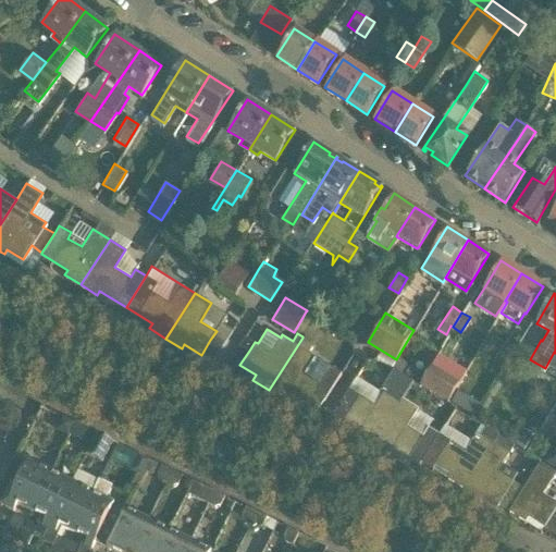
[(217,331),(210,340),(221,346),(226,338),(217,331)]
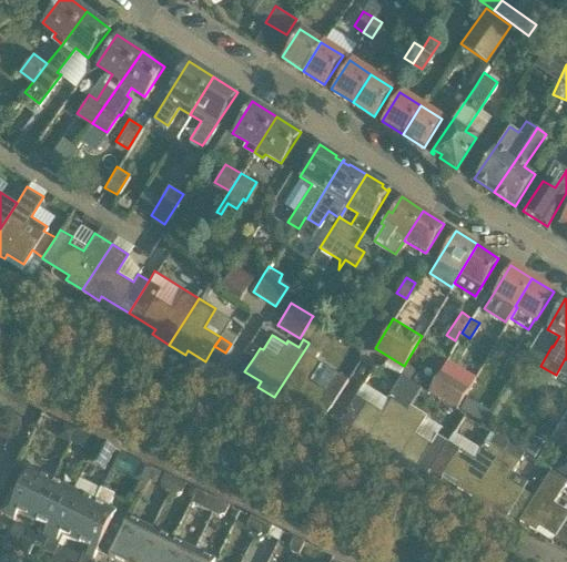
[(311,339),(309,343),(309,344),(274,397),(291,407),(294,402),(310,412),(319,398),(330,406),(347,378),(313,356),(321,345),(311,339)]
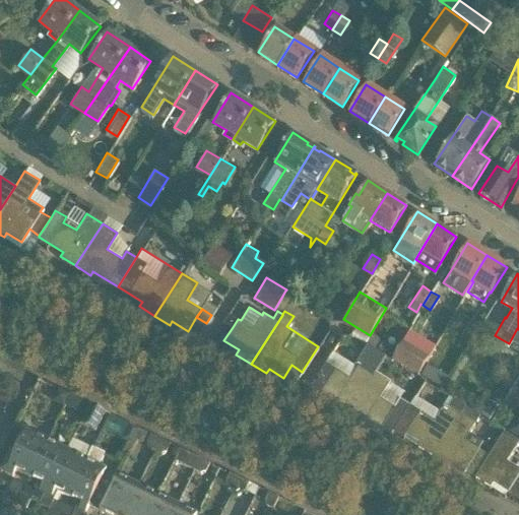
[(228,312),(222,321),(233,327),(238,319),(228,312)]
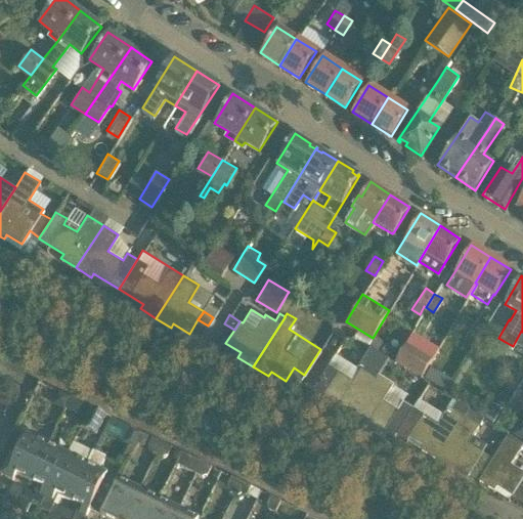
[(405,342),(395,358),(420,374),(430,357),(437,346),(412,331),(405,342)]
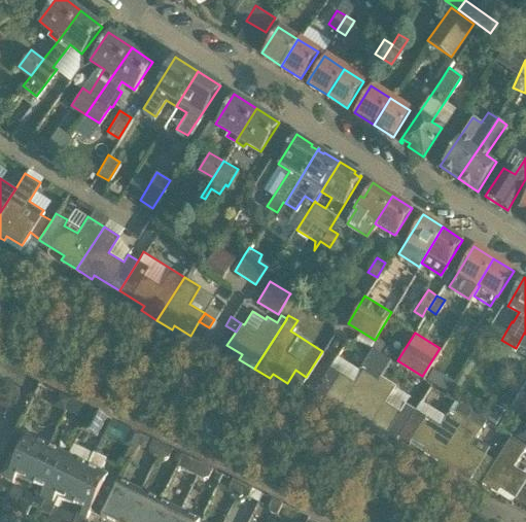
[(353,418),(380,374),(390,357),(372,346),(359,367),(362,369),(354,381),(329,366),(315,387),(340,404),(338,408),(353,418)]
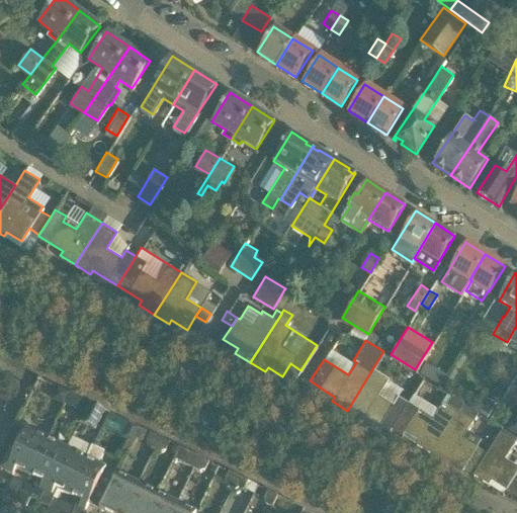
[(390,430),(392,427),(407,402),(398,396),(393,404),(378,394),(389,377),(373,367),(347,411),(361,420),(364,416),(378,425),(379,424),(390,430)]
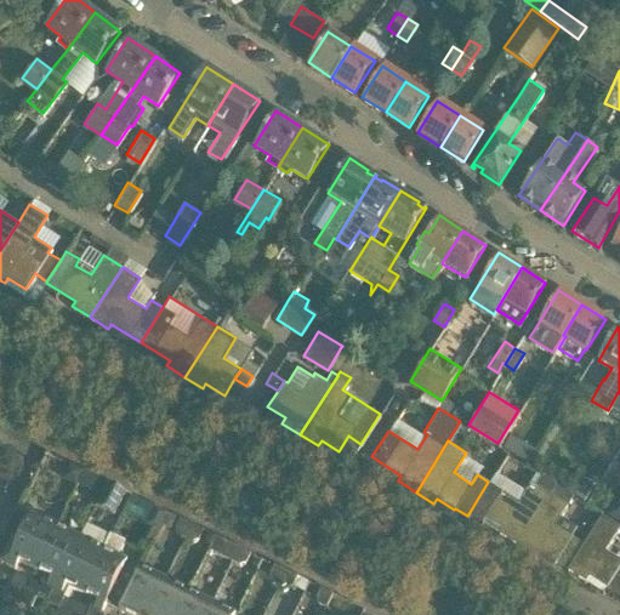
[(77,480),(100,491),(106,478),(84,467),(77,480)]
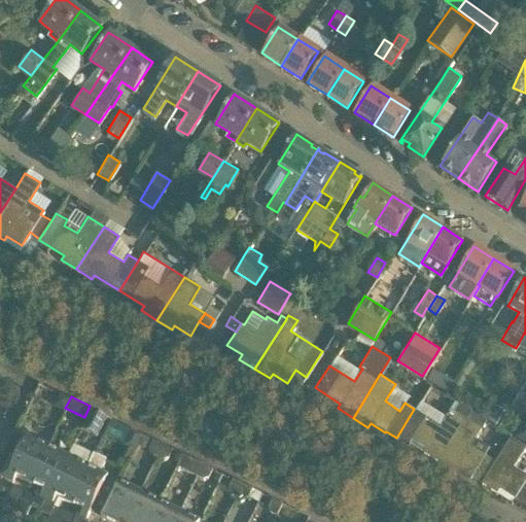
[(422,450),(439,460),(470,409),(458,402),(453,411),(449,408),(442,420),(417,404),(414,409),(398,435),(408,441),(411,437),(425,446),(422,450)]
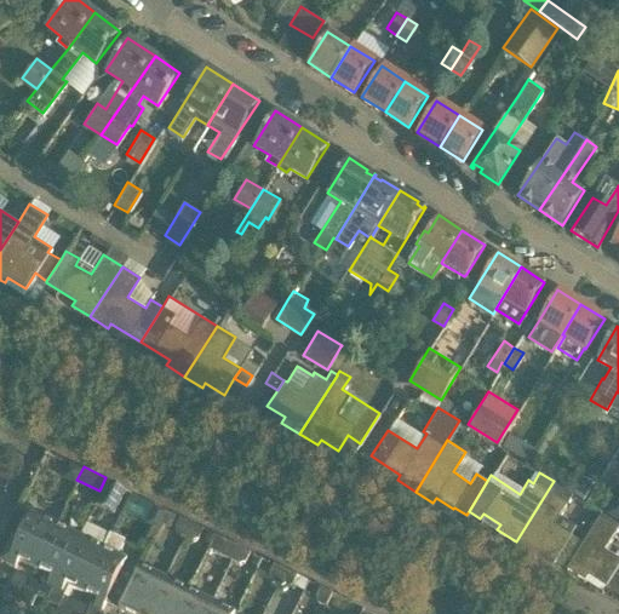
[(105,477),(99,491),(101,492),(96,500),(96,501),(107,505),(113,509),(122,487),(105,477)]
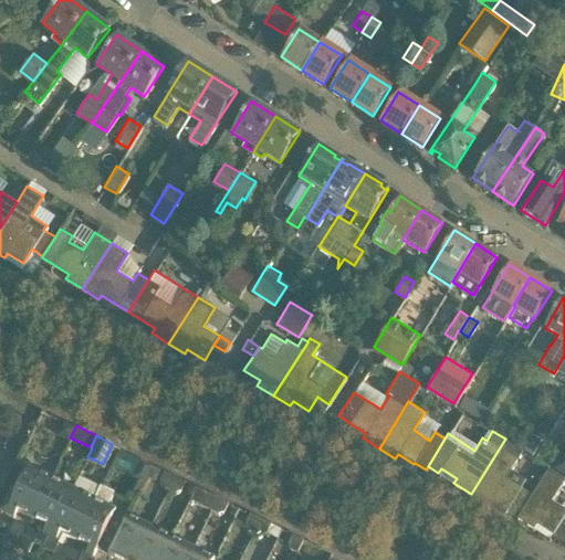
[(508,507),(518,514),(531,493),(520,485),(504,475),(508,471),(519,453),(521,448),(505,439),(471,494),(487,504),(490,499),(505,509),(508,507)]
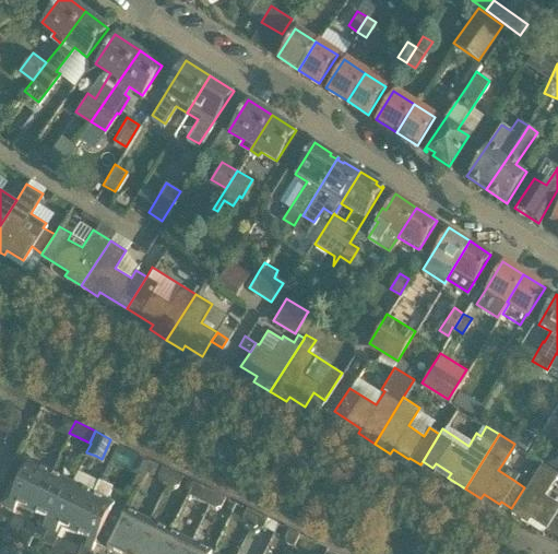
[(557,468),(557,449),(555,447),(546,460),(557,468)]
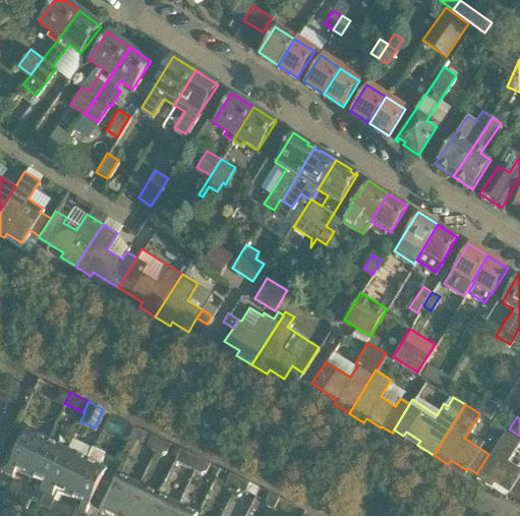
[(135,437),(141,426),(128,420),(121,436),(132,441),(135,437)]
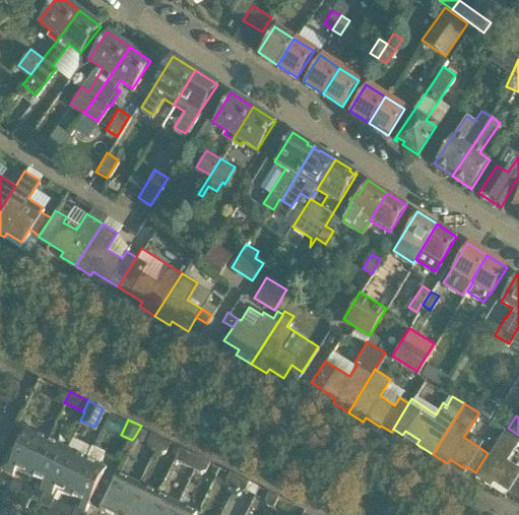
[(28,474),(46,439),(25,429),(15,449),(10,446),(0,465),(0,467),(12,473),(15,467),(28,474)]
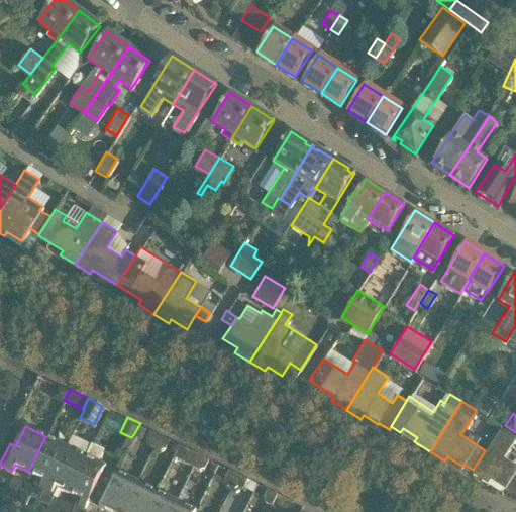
[(499,427),(488,445),(485,450),(473,470),(472,472),(487,482),(490,478),(515,494),(515,463),(503,455),(513,439),(515,435),(500,426),(499,427)]
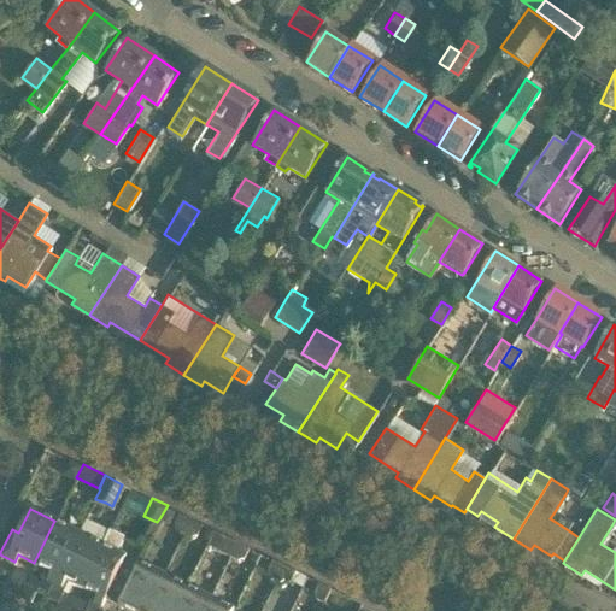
[(176,527),(183,530),(189,517),(179,512),(174,522),(176,527)]
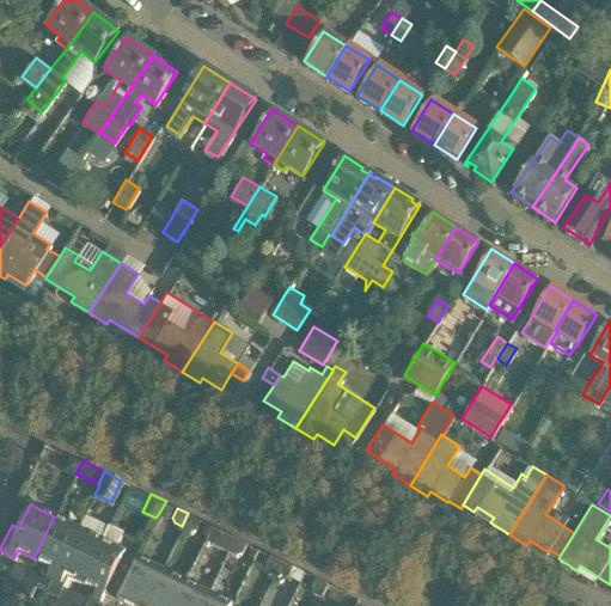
[(77,527),(46,591),(56,595),(62,585),(60,580),(63,573),(79,581),(108,524),(84,512),(77,527)]
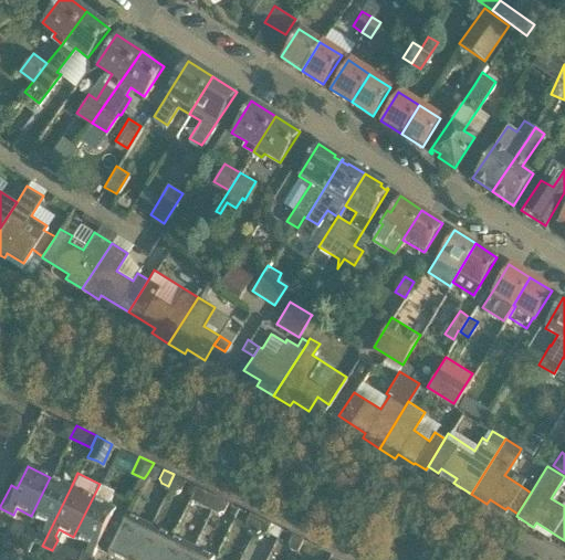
[(184,479),(174,474),(168,486),(174,488),(179,487),(184,479)]
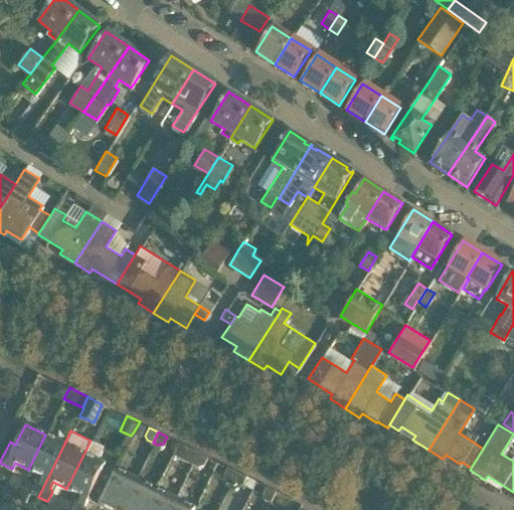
[(45,435),(28,470),(41,476),(38,482),(34,483),(29,492),(38,497),(64,444),(45,435)]
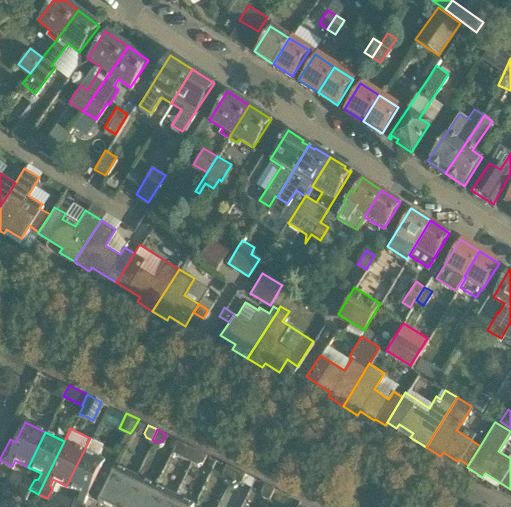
[(90,438),(66,486),(80,492),(77,498),(73,499),(68,506),(80,506),(86,495),(97,500),(115,466),(95,457),(102,444),(90,438)]
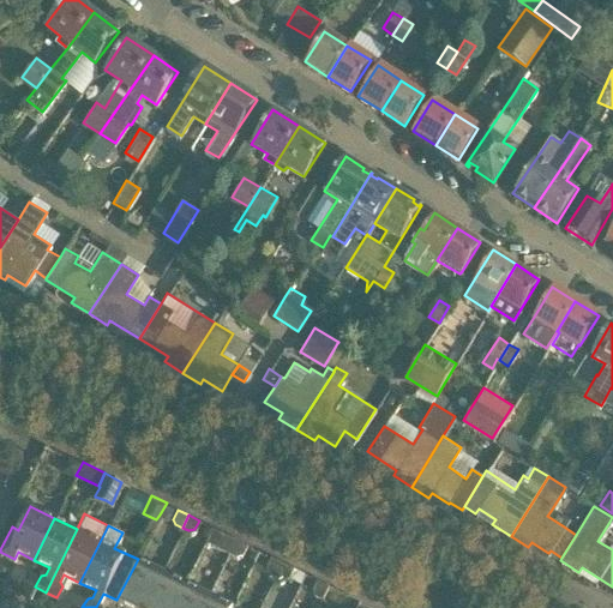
[(205,540),(228,551),(235,537),(212,527),(205,540)]
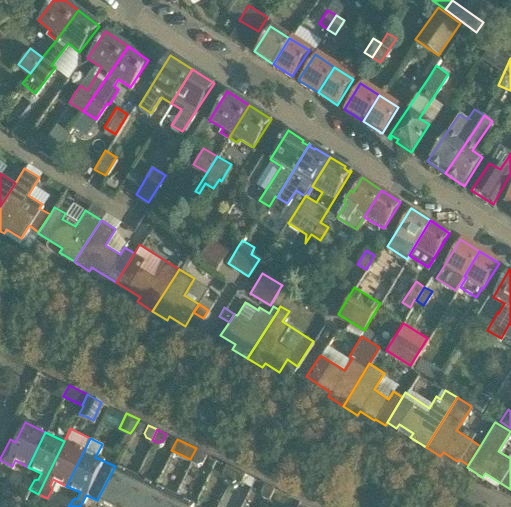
[(196,448),(190,459),(196,462),(201,460),(205,452),(196,448)]
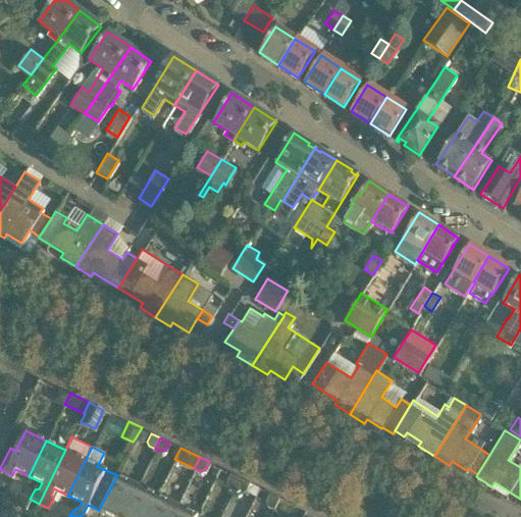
[(233,487),(239,476),(229,472),(226,479),(227,484),(233,487)]
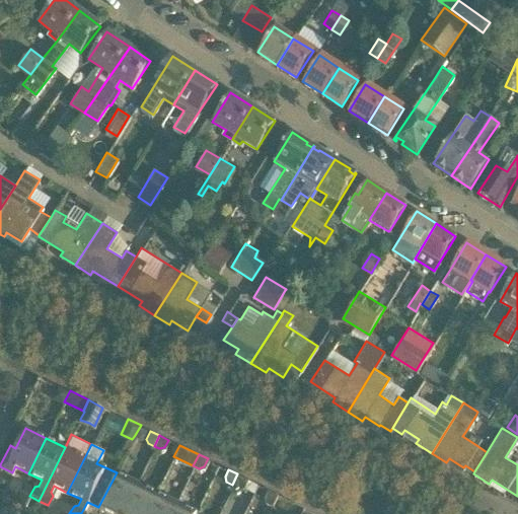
[(120,513),(136,482),(129,479),(117,472),(98,507),(98,508),(111,513),(120,513)]
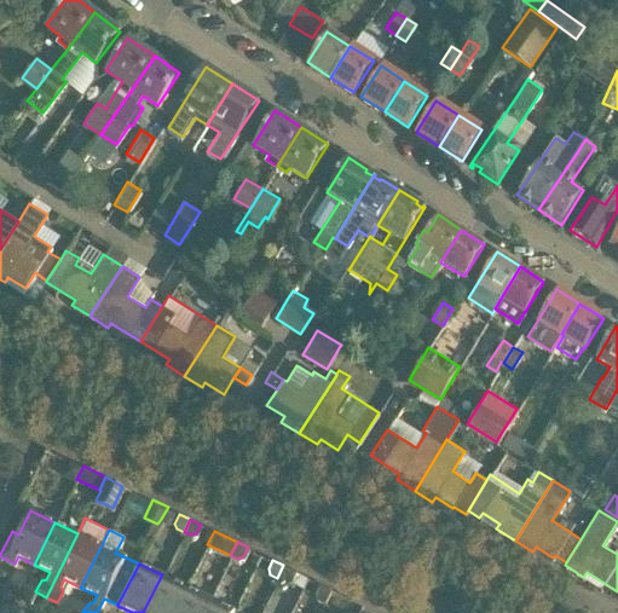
[(283,565),(277,578),(284,582),(290,579),(295,571),(283,565)]
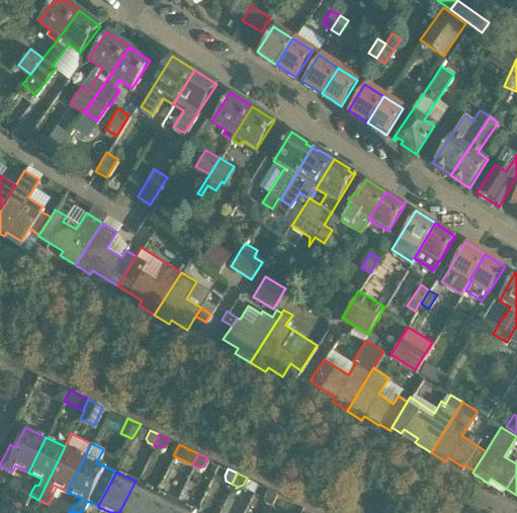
[(119,512),(144,512),(156,491),(136,481),(119,512)]
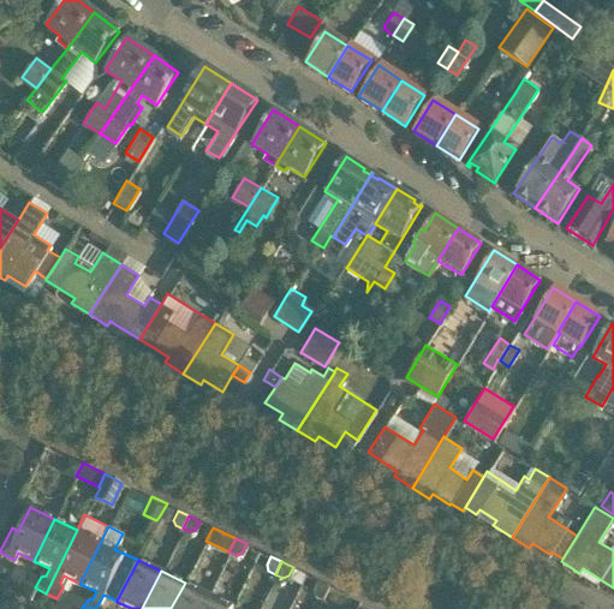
[(328,584),(317,579),(313,589),(314,593),(321,597),(328,584)]
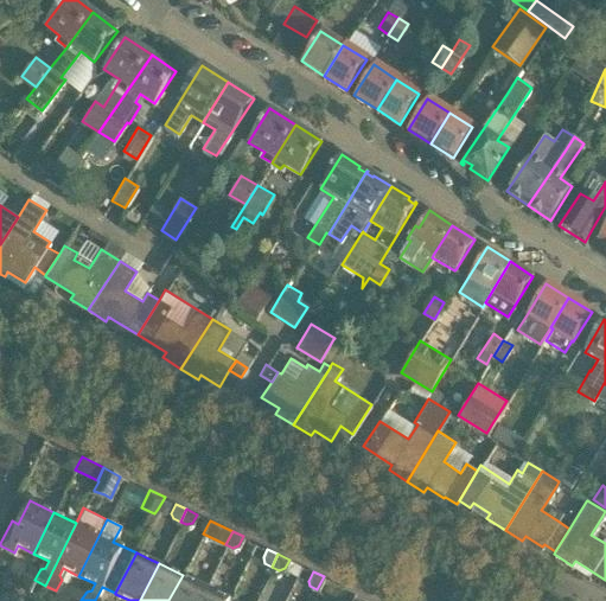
[(197,600),(205,586),(183,575),(168,600),(197,600)]
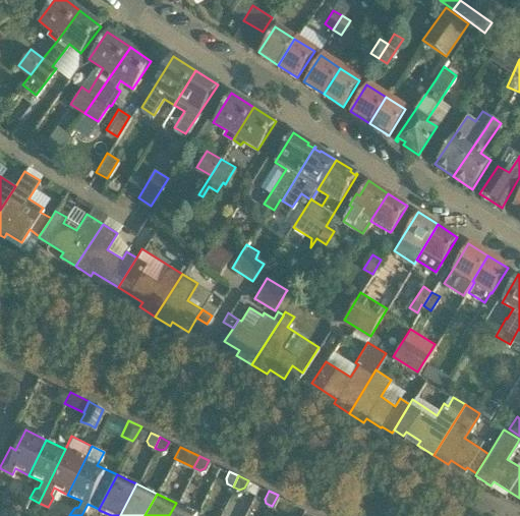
[(176,503),(169,515),(193,515),(195,513),(176,503)]
